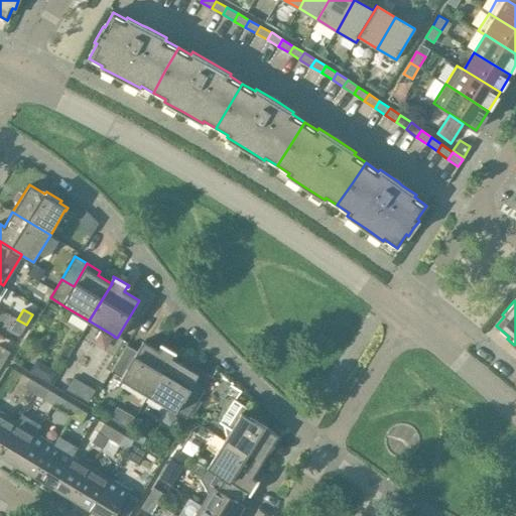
[(26,325),(17,319),(11,330),(20,335),(26,325)]
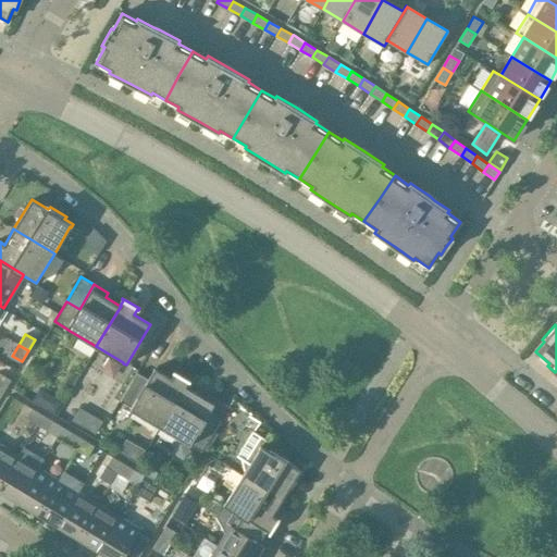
[(120,400),(131,407),(130,409),(133,410),(134,410),(160,426),(184,386),(185,386),(188,381),(189,382),(190,381),(174,370),(173,372),(174,373),(171,378),(155,368),(148,379),(137,372),(120,400)]
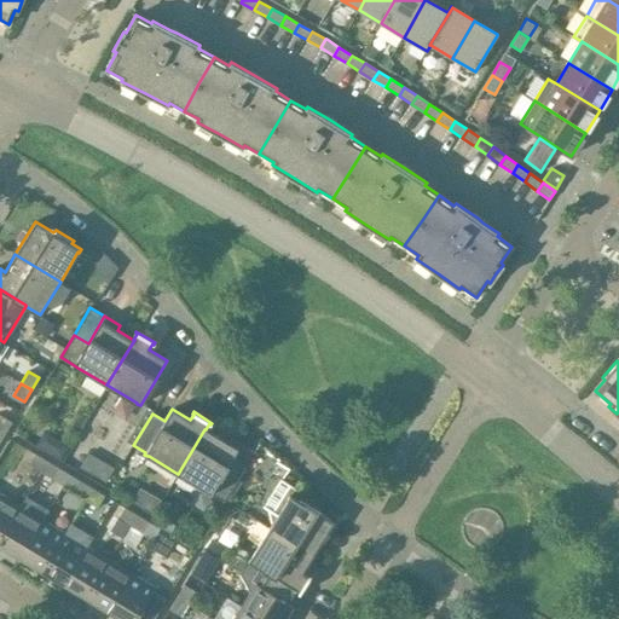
[(0,417),(0,431),(5,434),(12,422),(1,416),(0,417)]
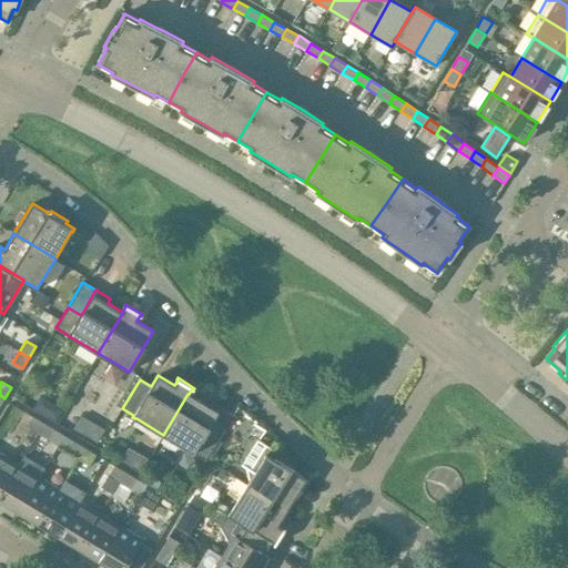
[(205,433),(221,407),(206,398),(204,403),(189,394),(188,394),(163,435),(191,450),(190,452),(193,454),(194,453),(206,460),(219,440),(205,433)]
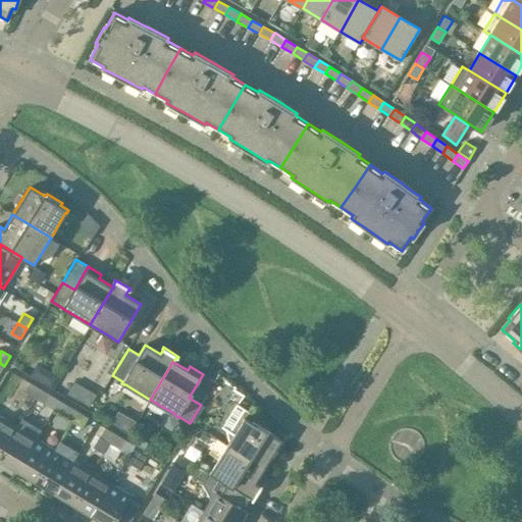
[(48,369),(41,381),(51,388),(58,375),(48,369)]
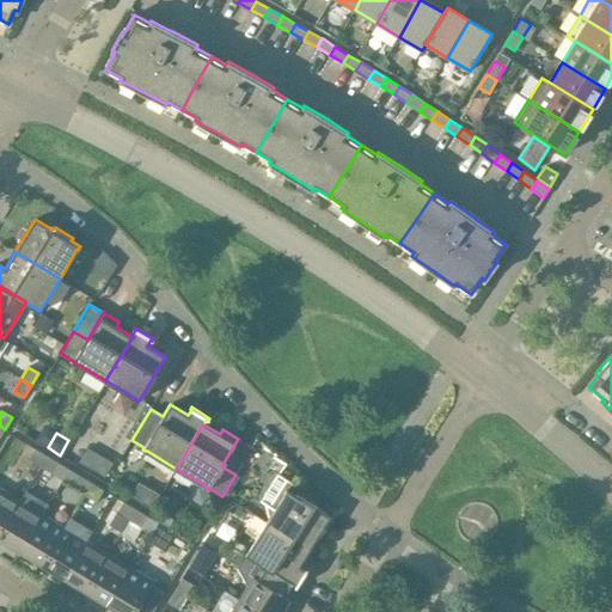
[(252,447),(238,439),(221,466),(236,475),(252,447)]
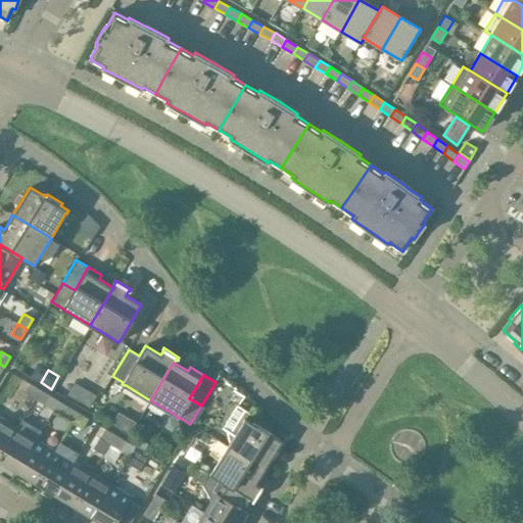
[(35,398),(40,389),(30,383),(25,392),(35,398)]
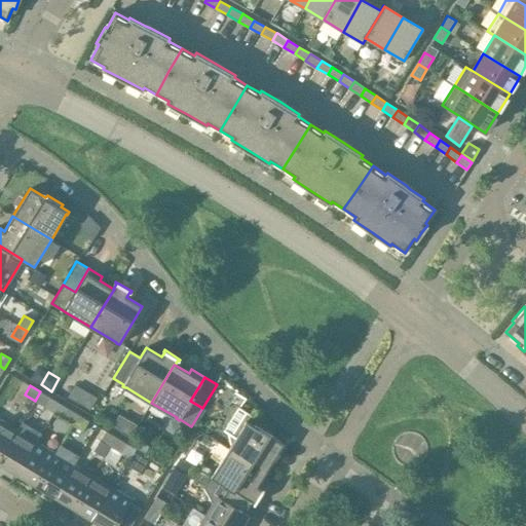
[(86,390),(79,403),(89,409),(97,398),(86,390)]
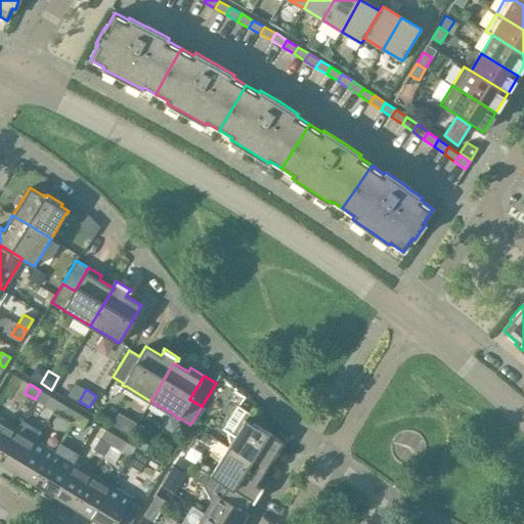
[(35,399),(45,405),(53,410),(59,401),(40,390),(35,399)]
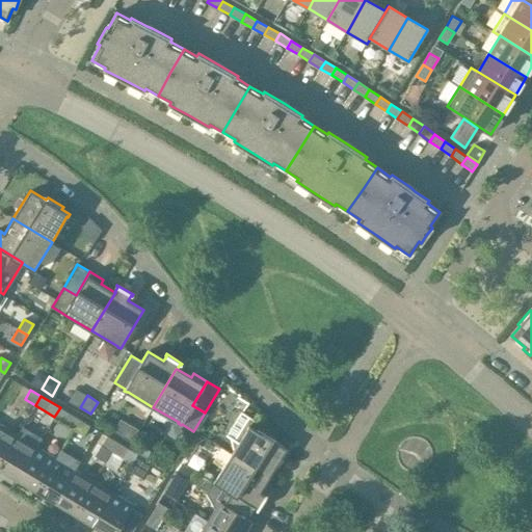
[(54,417),(74,428),(79,419),(60,407),(54,417)]
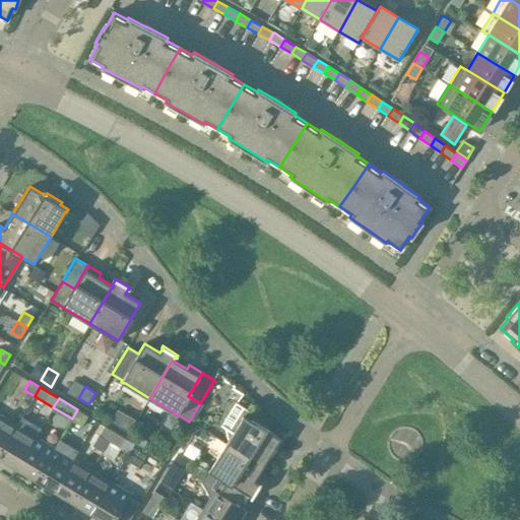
[(226,443),(263,466),(280,439),(265,429),(267,427),(252,417),(250,419),(244,415),(248,409),(236,402),(221,426),(229,430),(229,439),(226,443)]
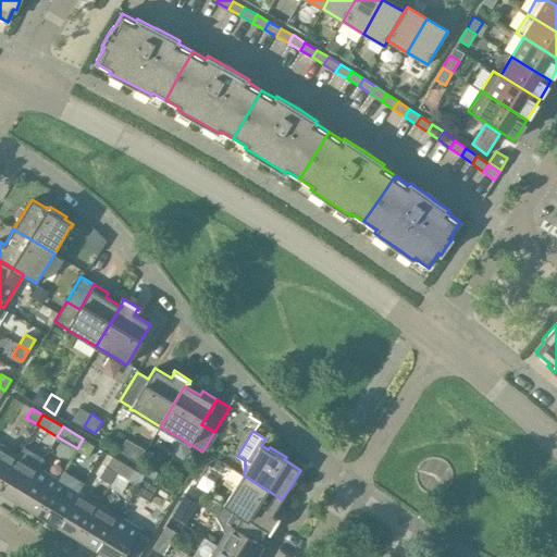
[(83,438),(77,448),(88,455),(94,445),(83,438)]
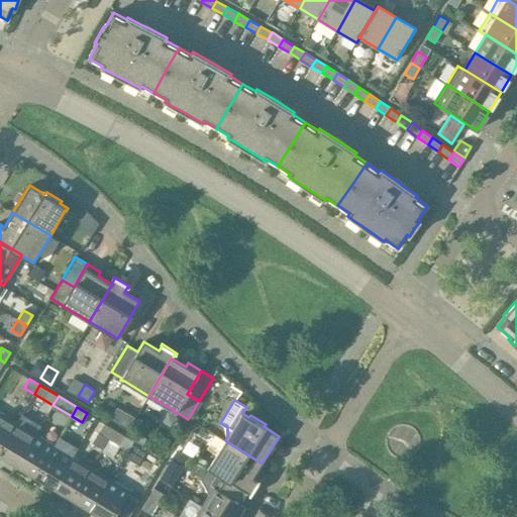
[(0,449),(16,423),(0,412),(0,449)]
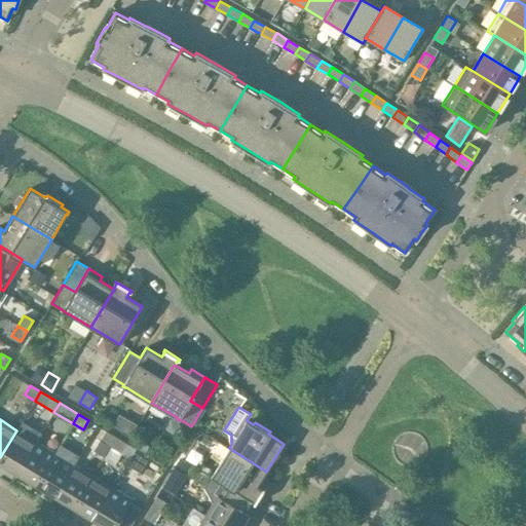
[(0,462),(16,474),(36,442),(16,430),(0,457),(0,462)]
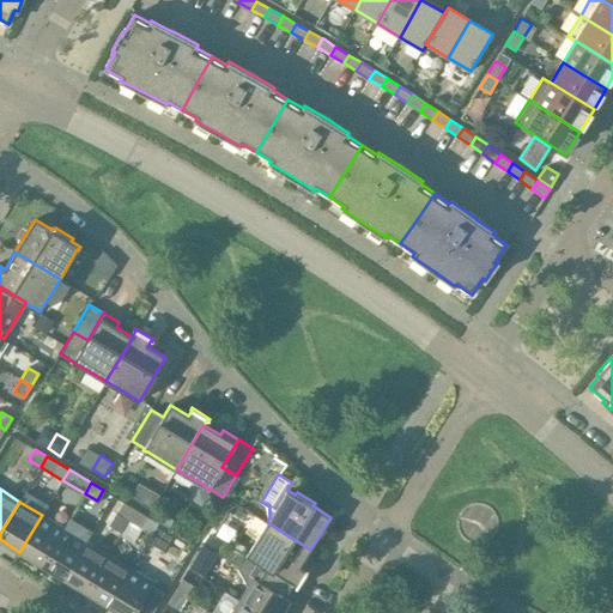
[(129,520),(135,510),(123,502),(117,513),(128,520),(129,520)]
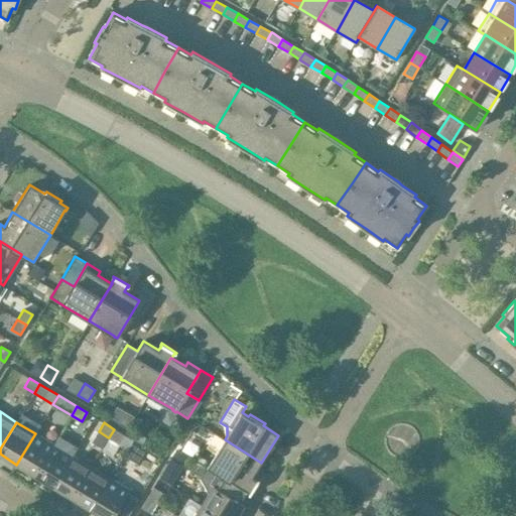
[(109,437),(110,438),(117,442),(119,444),(124,435),(114,429),(109,437)]
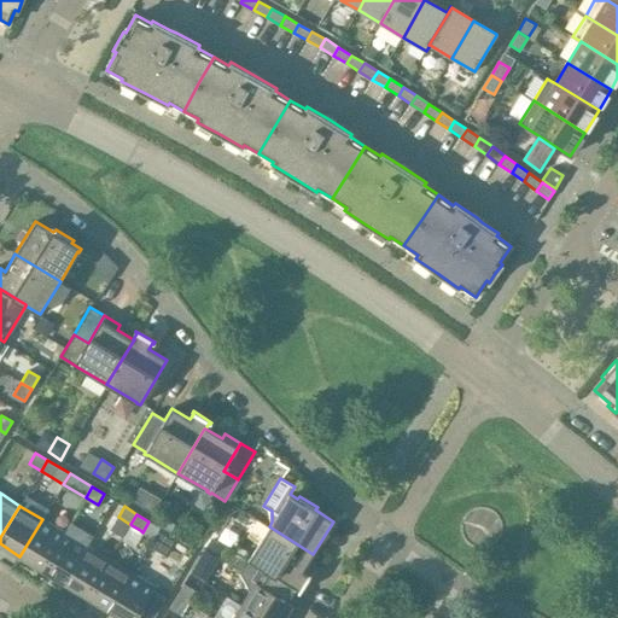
[(129,524),(118,517),(117,517),(110,530),(122,537),(129,524)]
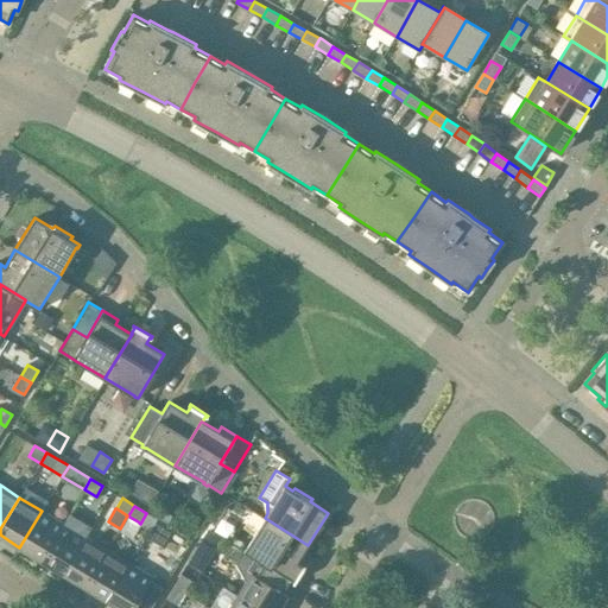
[(159,508),(154,517),(168,524),(172,517),(159,508)]
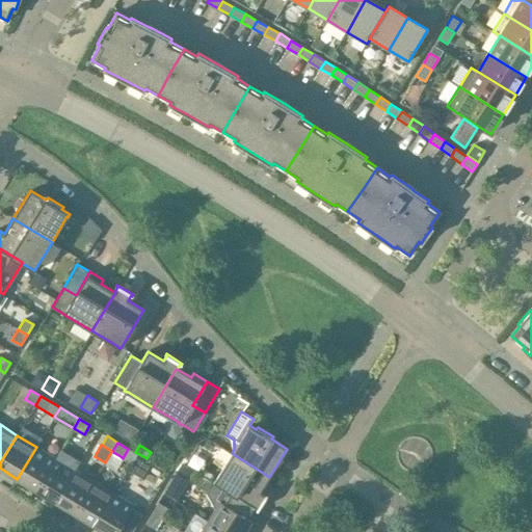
[(17,479),(36,490),(55,458),(36,447),(17,479)]
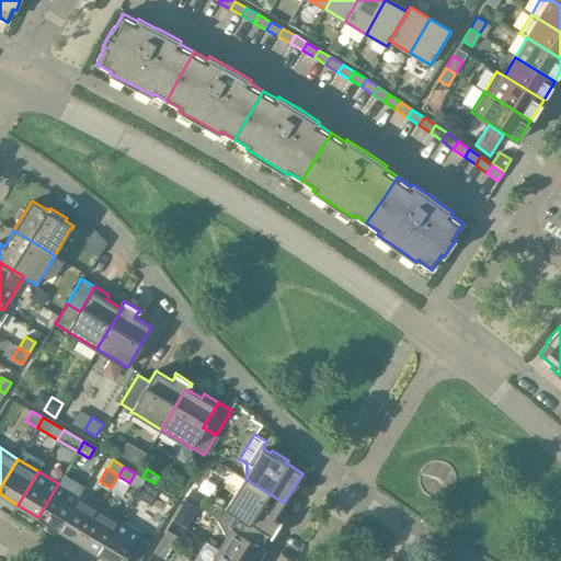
[(284,503),(244,478),(227,504),(225,507),(243,518),(268,534),(268,535),(271,536),(270,537),(272,538),(282,522),(281,521),(279,522),(275,518),(284,503)]
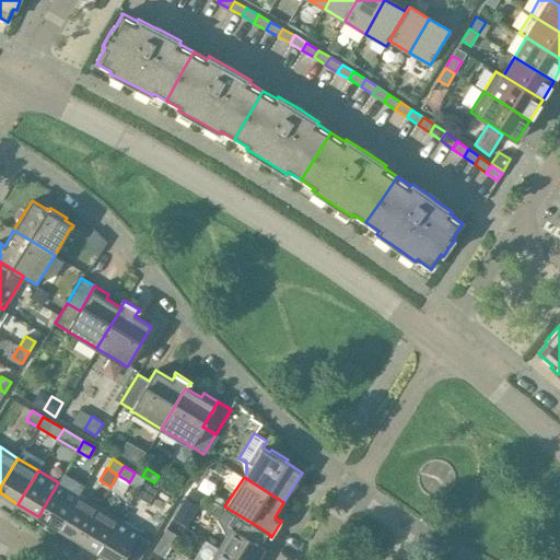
[(38,516),(58,528),(79,494),(58,482),(38,516)]
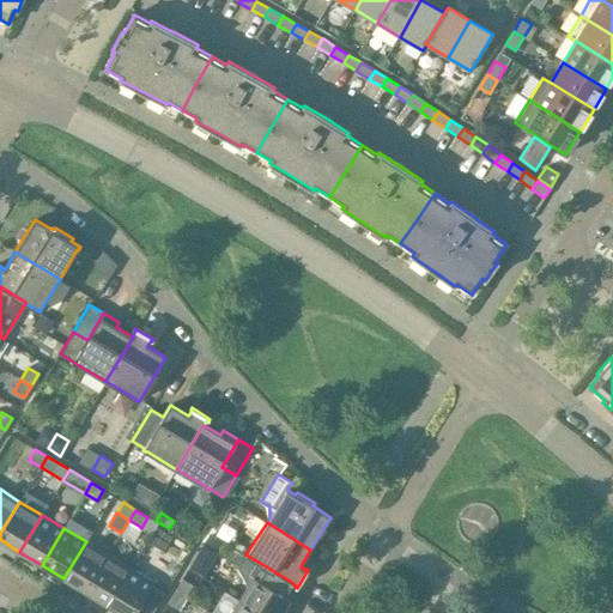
[(64,578),(86,592),(108,554),(86,541),(64,578)]
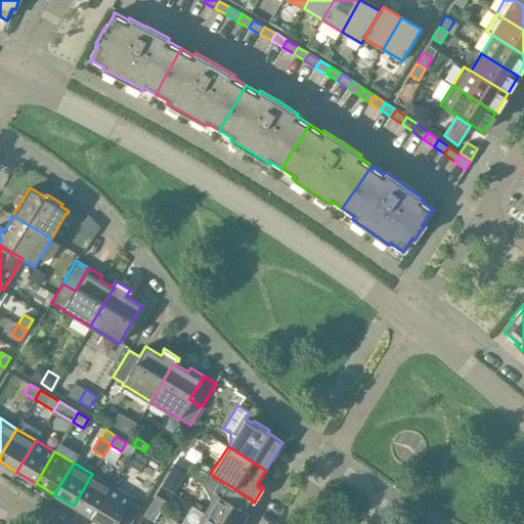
[(74,506),(91,517),(92,517),(112,485),(92,474),(74,506)]
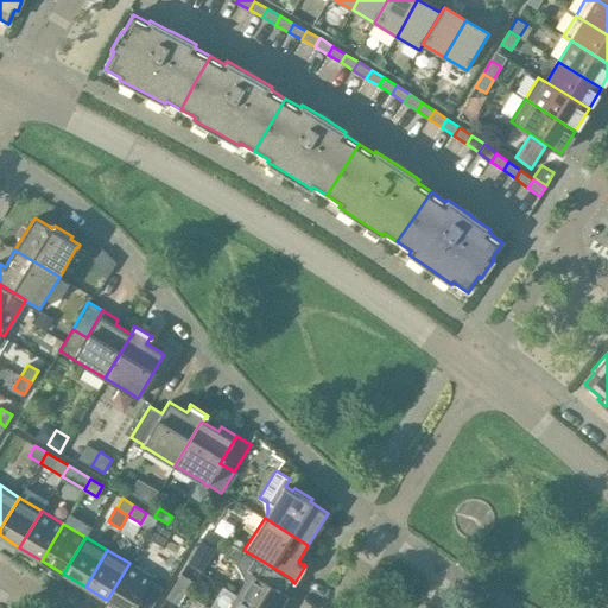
[(238,595),(258,607),(279,607),(287,594),(283,591),(291,580),(291,578),(264,562),(244,550),(236,562),(245,583),(238,595)]
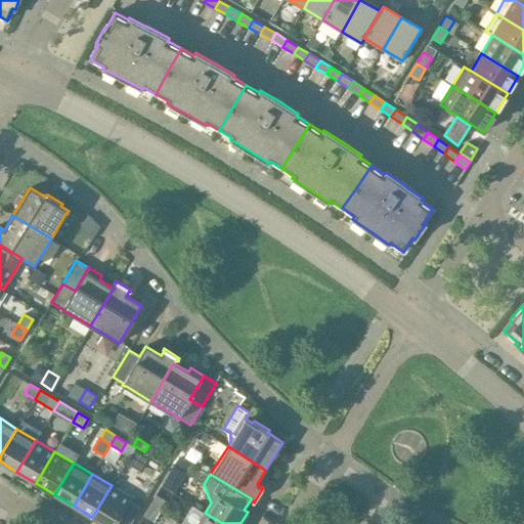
[(92,517),(91,517),(102,523),(130,523),(140,507),(130,500),(131,497),(112,485),(92,517)]
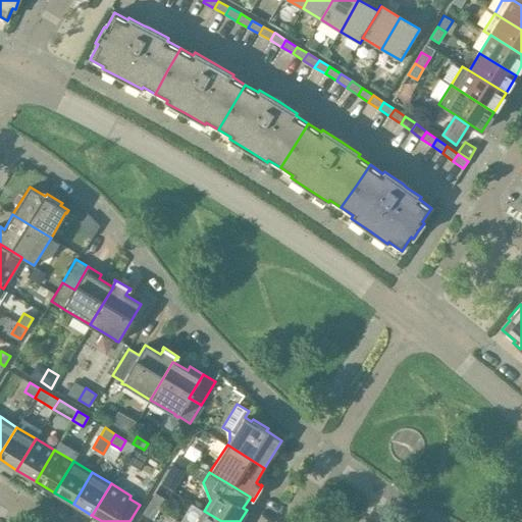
[(149,503),(158,509),(164,499),(155,492),(149,503)]
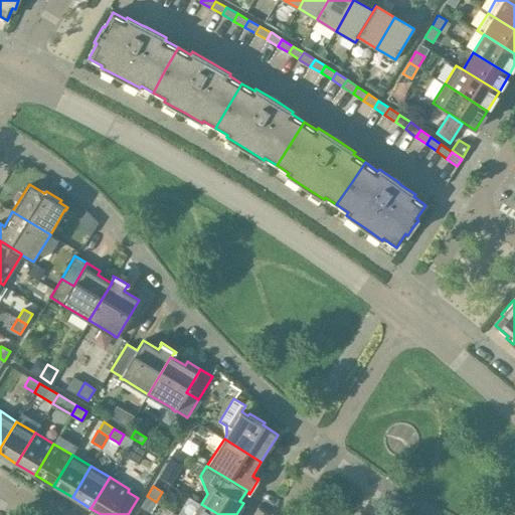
[(156,502),(147,496),(141,506),(150,512),(156,502)]
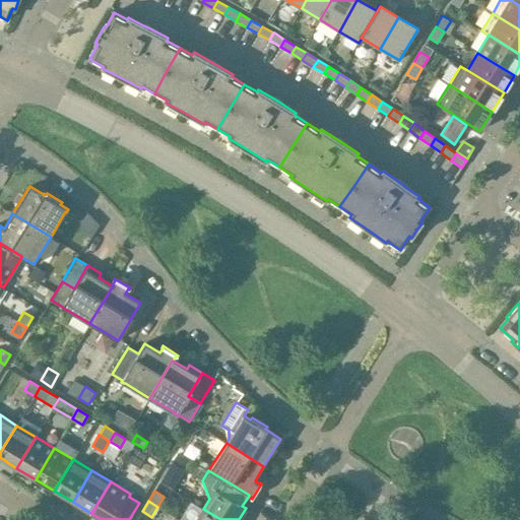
[(220,519),(203,509),(195,519),(220,519)]
